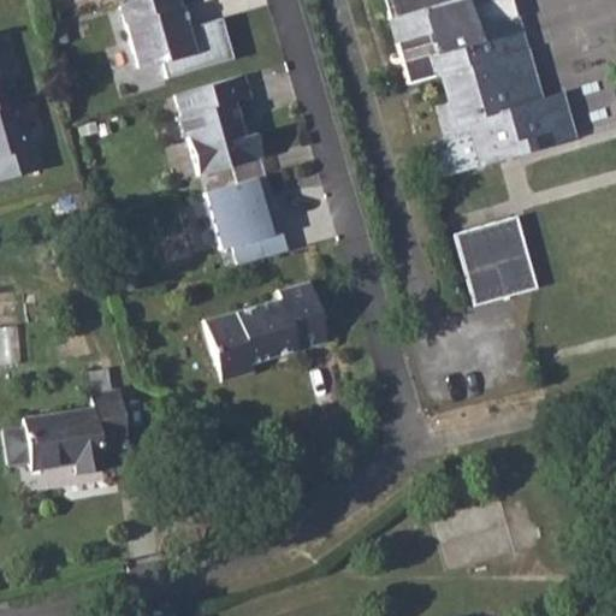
[(128,0),(120,3),(138,66),(161,59),(166,76),(234,57),(221,17),(201,22),(195,29),(187,28),(187,27),(178,0),(128,0)]
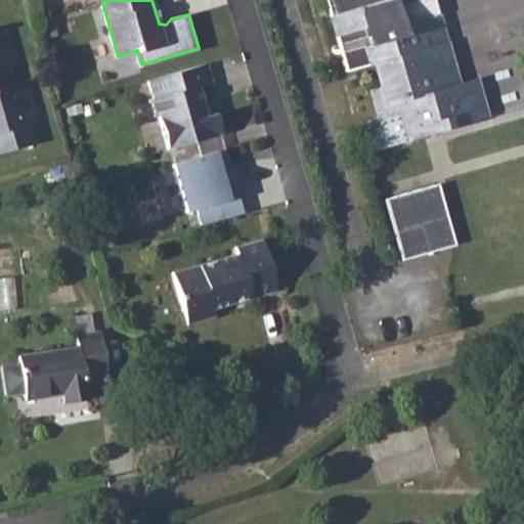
[(364,0),(323,0),(346,72),(372,64),(381,61),(388,86),(379,87),(370,90),(379,117),(360,122),(369,153),(489,118),(477,79),(460,83),(434,0),(412,0),(396,5),(407,40),(398,42),(396,38),(378,43),(373,26),(363,29),(357,9),(367,7),(364,0)]
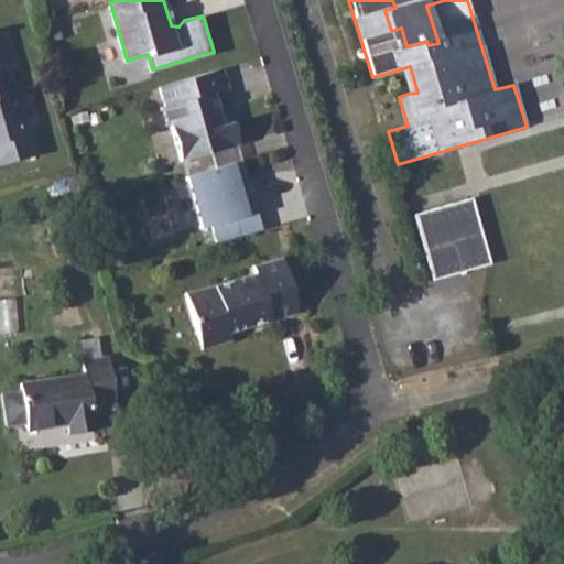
[(392,0),(396,8),(384,10),(391,31),(401,28),(407,46),(426,41),(429,45),(438,43),(426,6),(424,0),(392,0)]
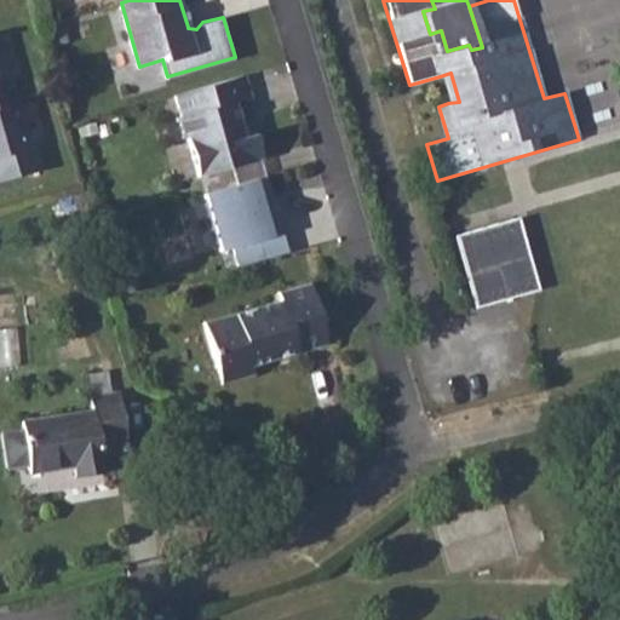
[(0,173),(39,161),(33,139),(29,141),(15,91),(12,91),(6,70),(3,72),(0,64),(0,173)]
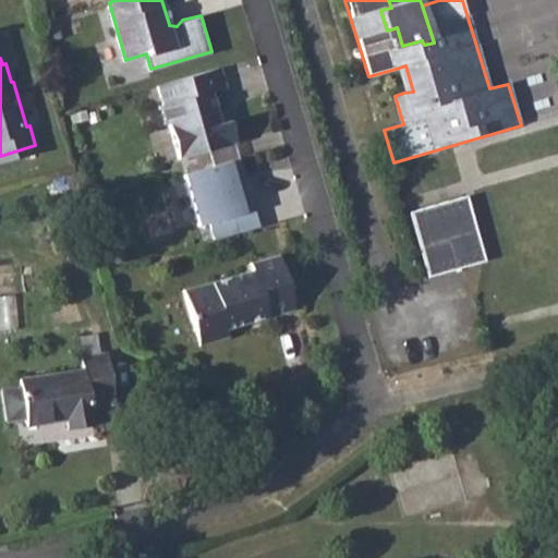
[(215,68),(159,84),(165,102),(160,105),(165,123),(169,121),(180,157),(237,141),(230,119),(219,122),(211,91),(227,86),(221,65),(215,68)]
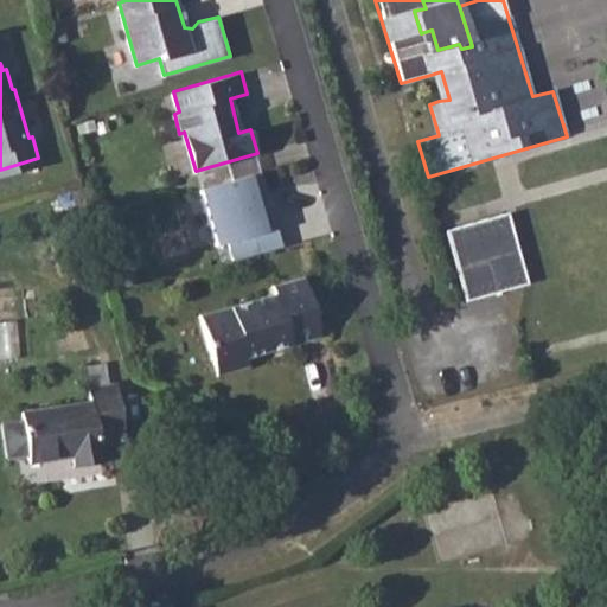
[(228,242),(234,259),(282,246),(261,171),(200,187),(216,244),(228,242)]
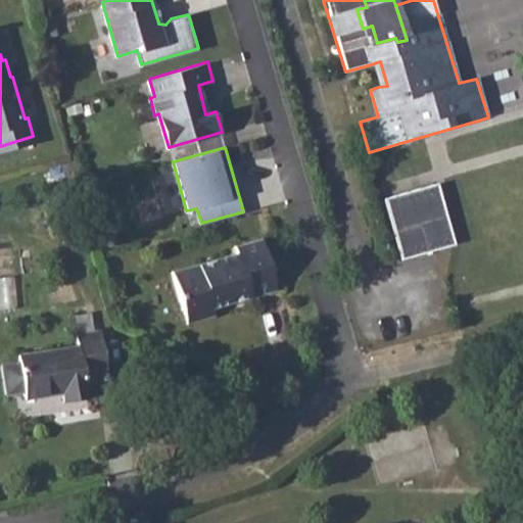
[(455,245),(437,183),(383,198),(400,259),(455,245)]
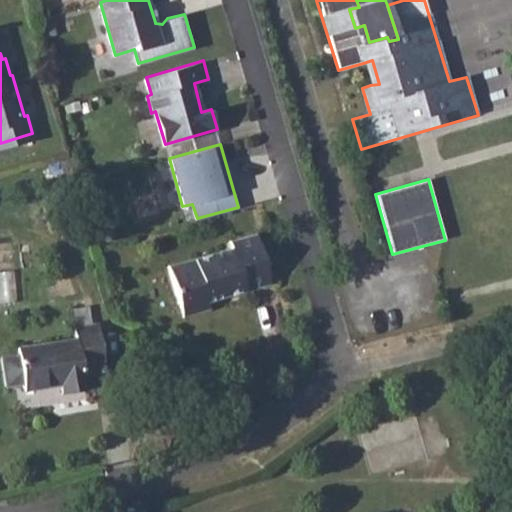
[(234,245),(200,256),(214,300),(265,284),(274,281),(258,231),(250,234),(233,239),(234,245)]
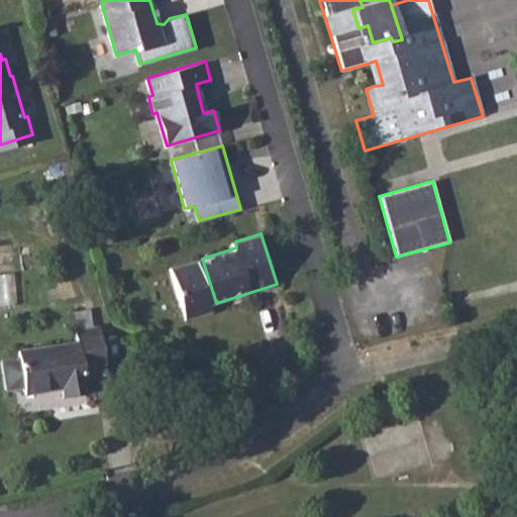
[(202,259),(186,264),(203,314),(214,310),(213,304),(216,303),(202,259)]
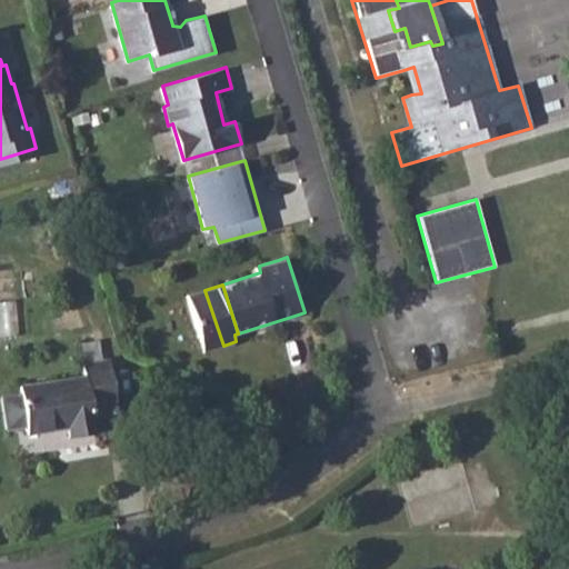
[(223,346),(205,290),(189,295),(207,351),(223,346)]
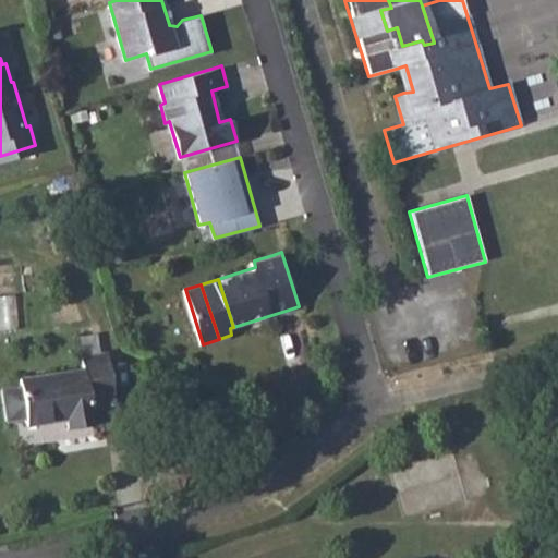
[(83,367),(19,378),(20,385),(1,388),(7,422),(26,419),(26,425),(67,419),(68,429),(93,425),(89,407),(114,402),(107,352),(81,356),(83,367)]
